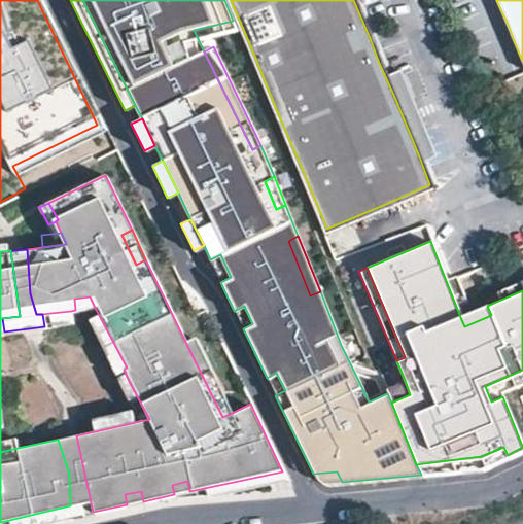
[(445,278),(455,304),(464,300),(453,275),(445,278)]
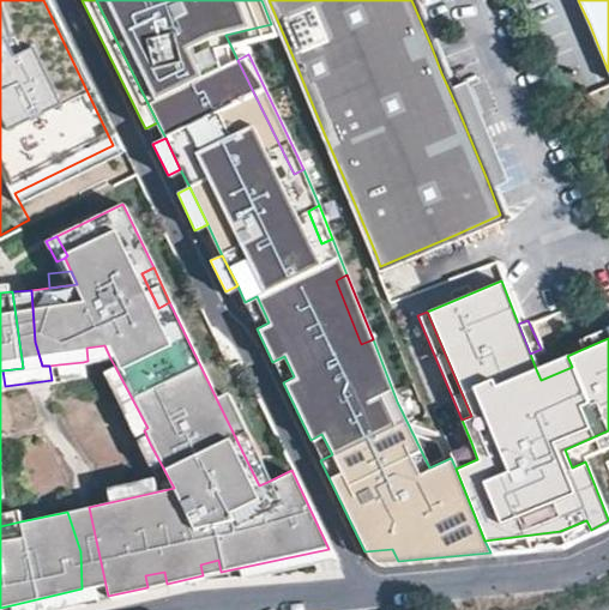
[(608,324),(576,338),(580,350),(608,338),(608,324)]
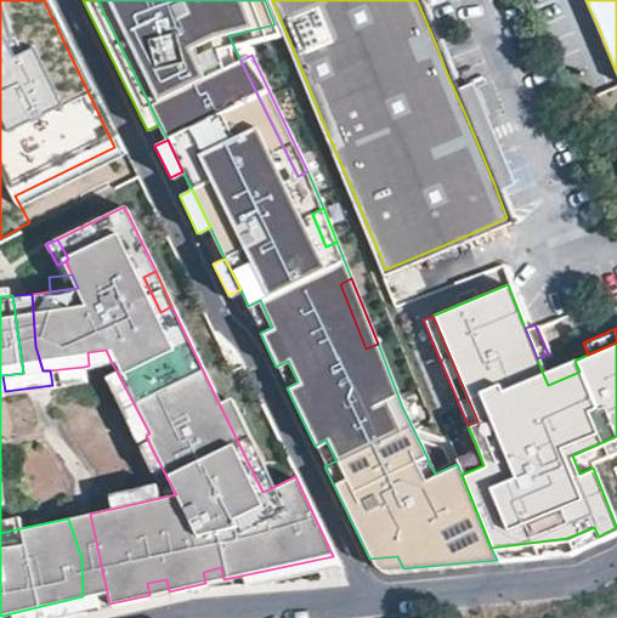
[(106,350),(88,352),(89,366),(112,363),(106,350)]
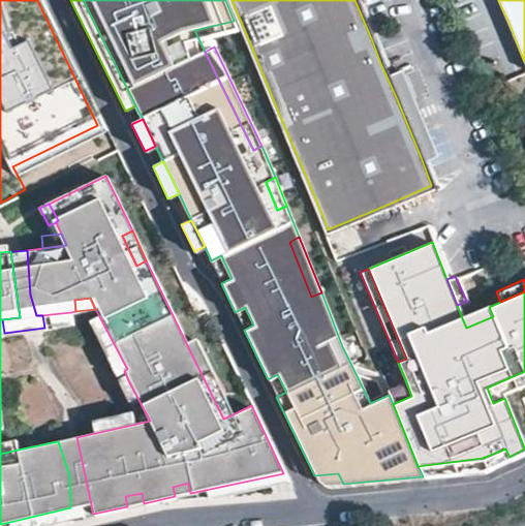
[(245,307),(235,312),(244,330),(253,325),(245,307)]
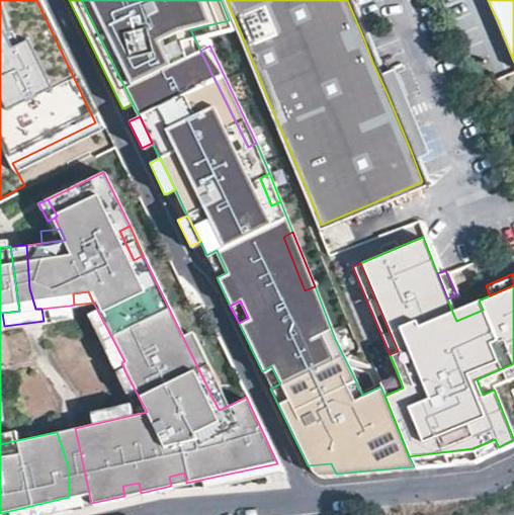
[(479,301),(452,312),(456,321),(483,310),(479,301)]
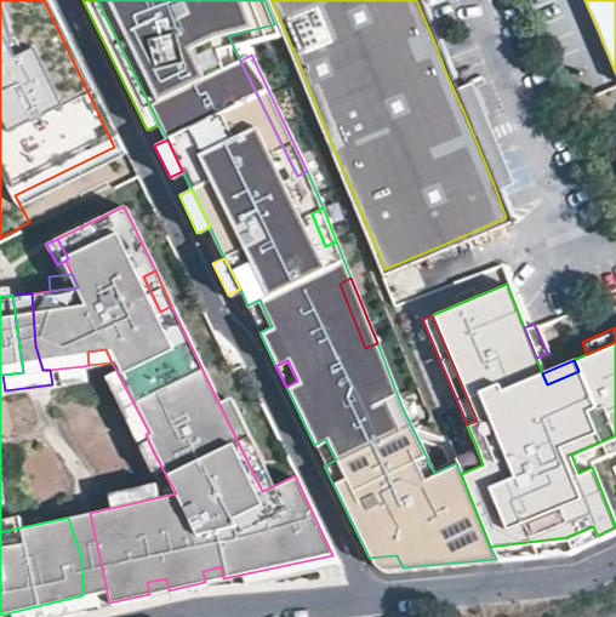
[(85,381),(84,366),(60,369),(61,383),(85,381)]
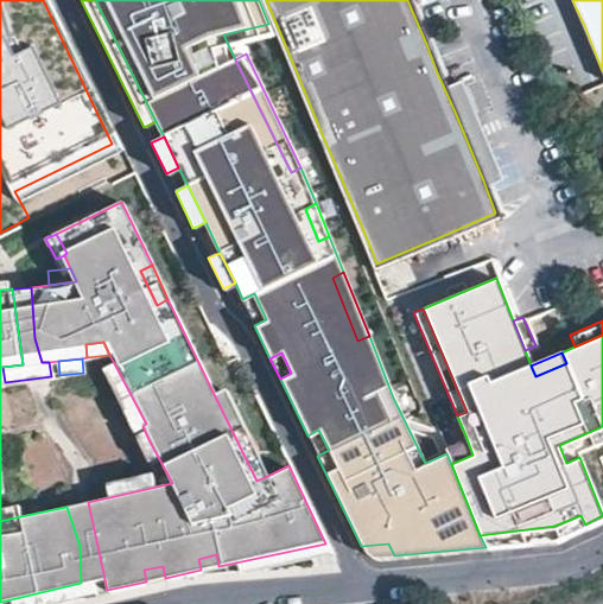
[(143,426),(146,424),(114,363),(101,369),(133,431),(143,426)]
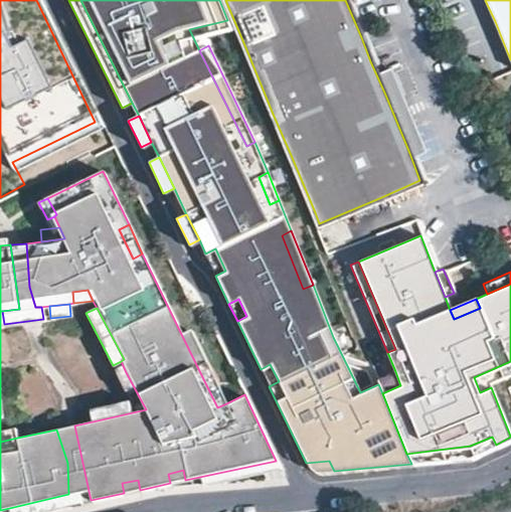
[(181,334),(217,407),(226,403),(191,329),(181,334)]
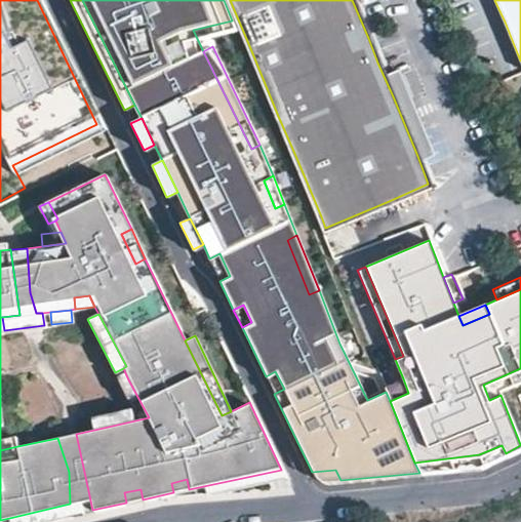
[(489,400),(501,395),(497,389),(520,378),(520,368),(483,385),(489,400)]
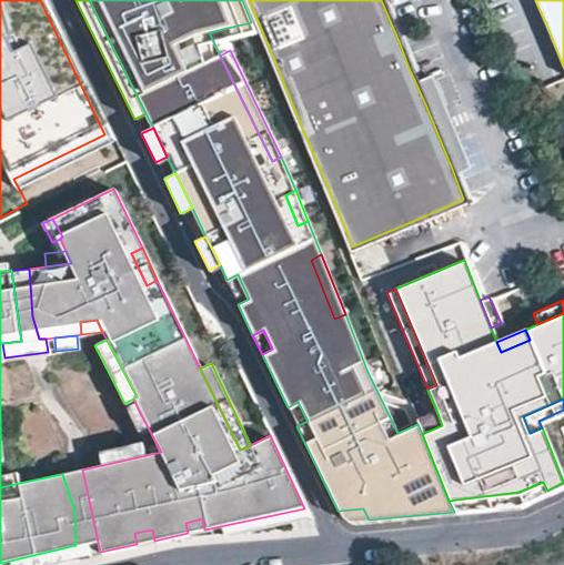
[(298,402),(288,407),(296,426),(308,421),(298,402)]
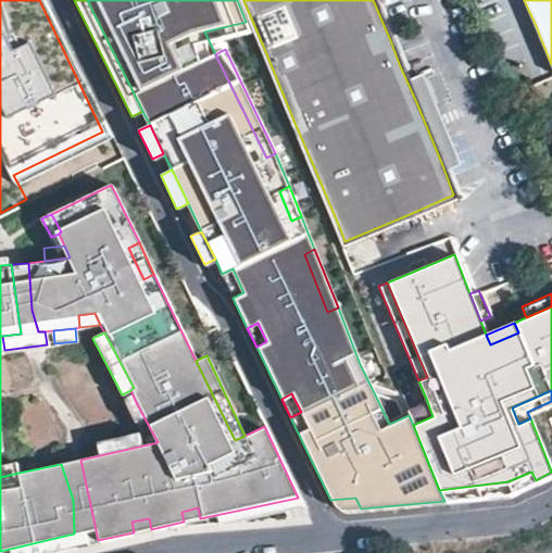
[(409,415),(413,425),(433,416),(427,401),(406,410),(409,415)]
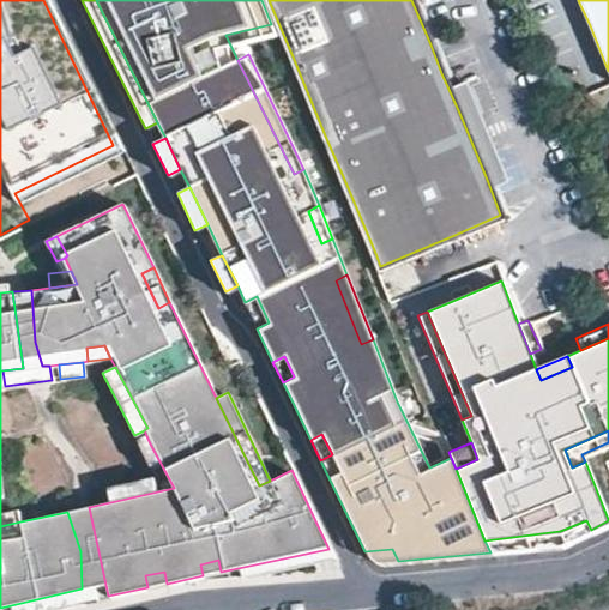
[(110,502),(174,488),(150,444),(138,450),(151,477),(106,487),(110,502)]
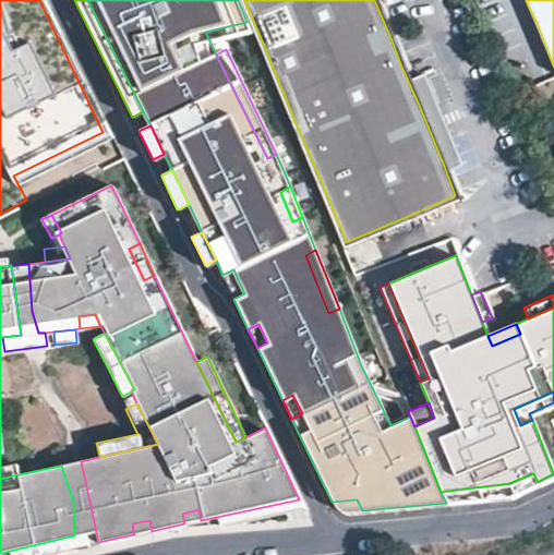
[(0,479),(19,474),(15,461),(0,463),(0,479)]
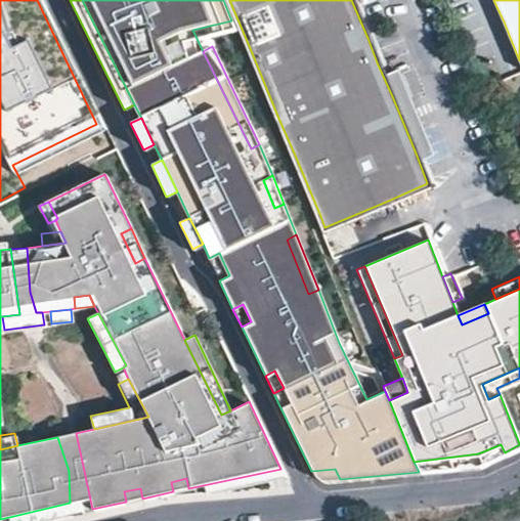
[(76,433),(57,437),(69,471),(70,503),(9,517),(9,520),(35,520),(92,509),(76,433)]
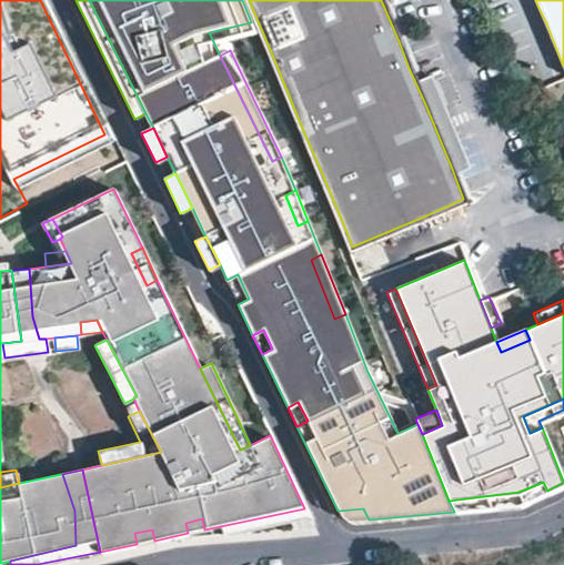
[(519,492),(449,501),(453,510),(522,502),(547,491),(543,482),(519,492)]
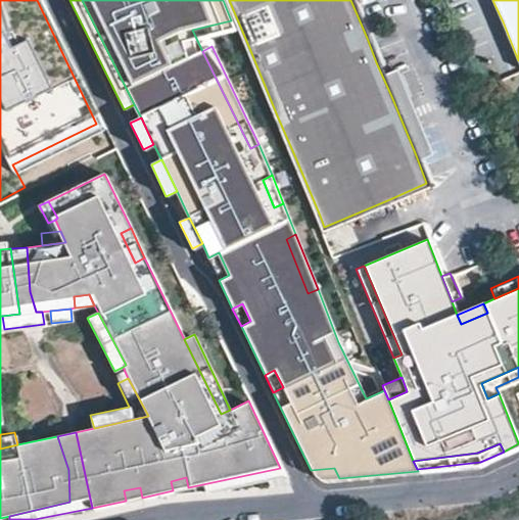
[(287,482),(280,468),(188,487),(190,492),(287,482)]
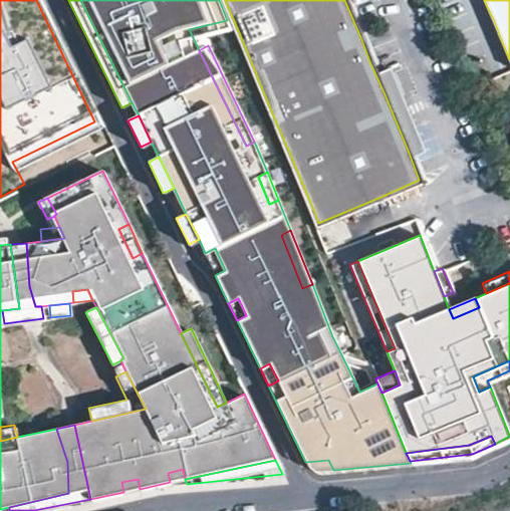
[(328,460),(305,462),(310,468),(314,471),(319,471),(333,470),(328,460)]
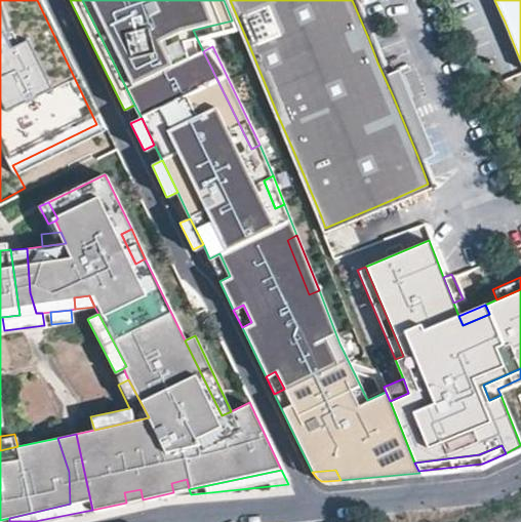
[(189,489),(187,479),(171,483),(173,492),(189,489)]
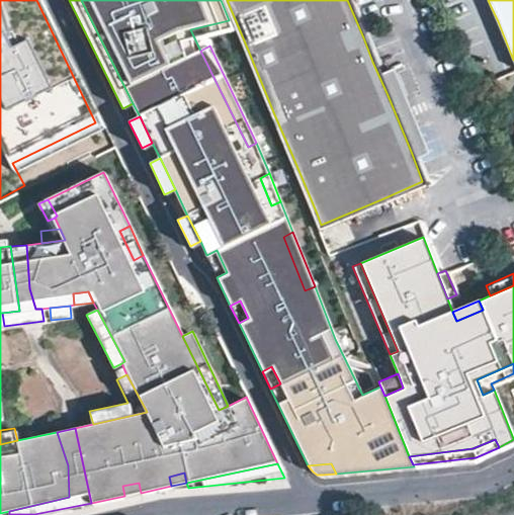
[(141,493),(139,483),(122,486),(124,496),(141,493)]
